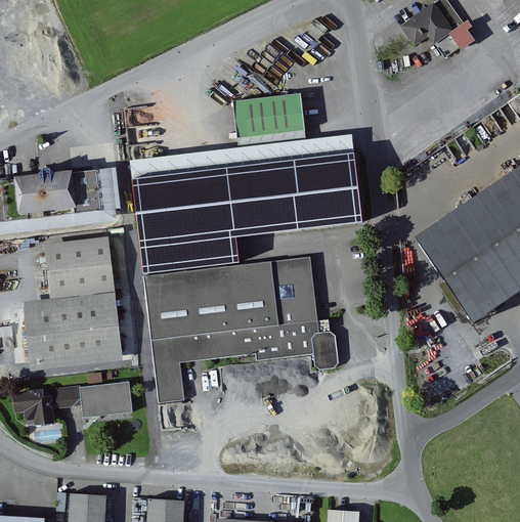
[(433,39),(456,24),(439,0),(427,0),(403,16),(419,38),(428,32),(433,39)]
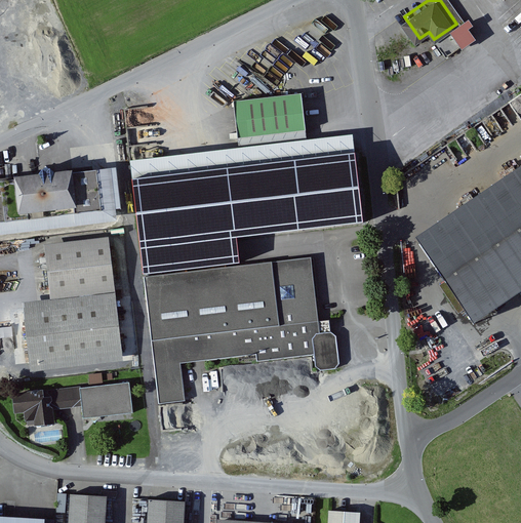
[(302,94),(232,104),(237,149),(307,139),(302,94)]
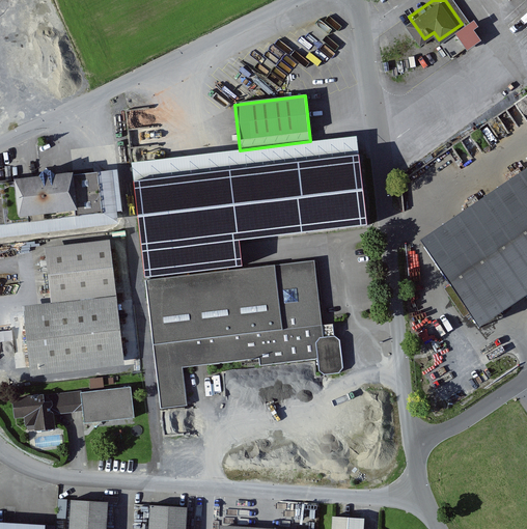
[(145,283),(242,271),(238,240),(366,223),(356,136),(310,141),(240,150),(130,165),(145,283)]
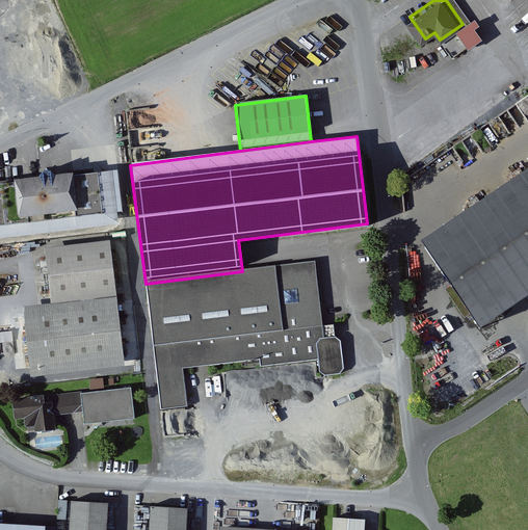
[(527,292),(527,162),(419,237),(480,325),(527,292)]
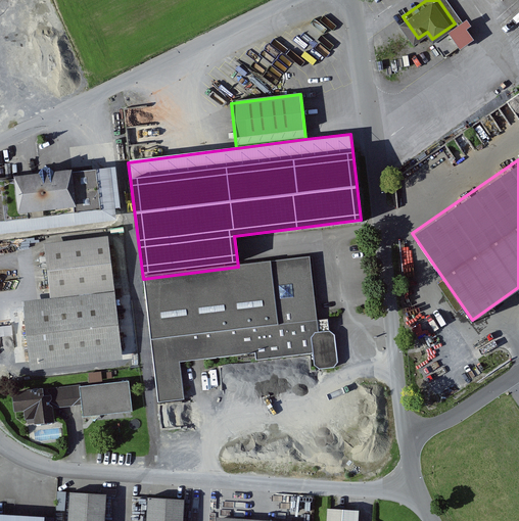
[(110,166),(0,178),(0,233),(116,220),(110,166)]
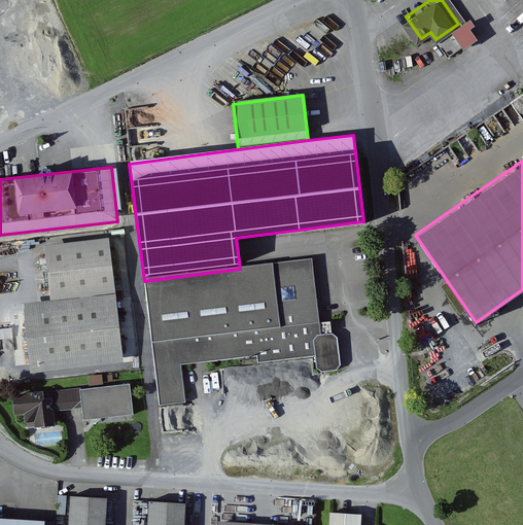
[(109,238),(44,244),(49,299),(115,292),(109,238)]
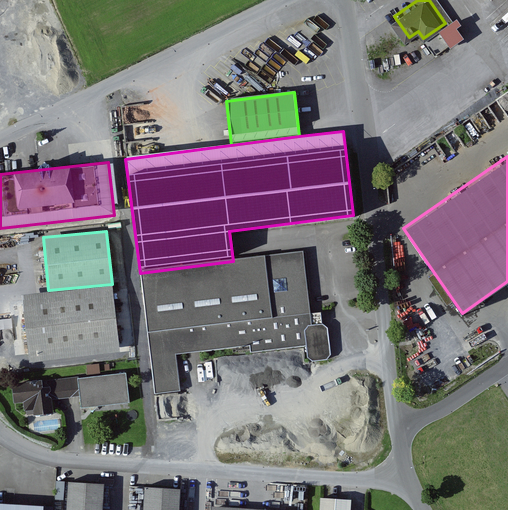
[(233,261),(140,273),(155,389),(175,386),(171,350),(248,341),(250,351),(305,345),(306,354),(312,359),(326,358),(330,352),(327,326),(321,322),(309,324),(301,252),(233,261)]
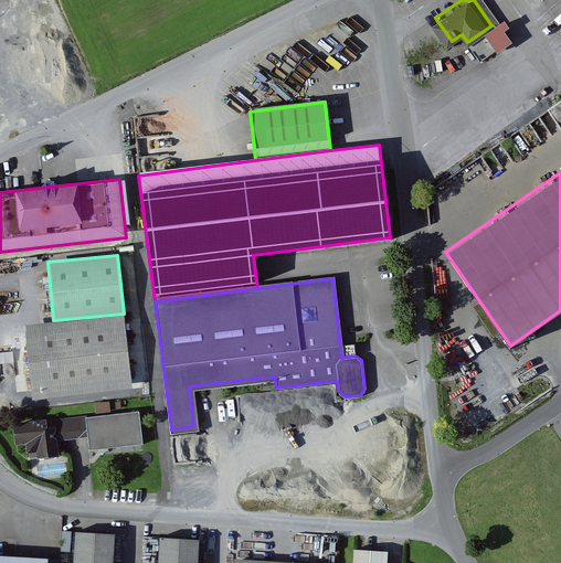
[(124,314),(24,326),(34,403),(134,391),(124,314)]
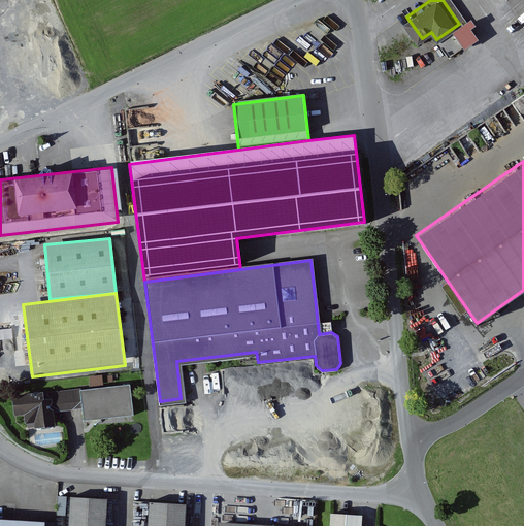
[(129,383),(79,390),(84,421),(133,415),(129,383)]
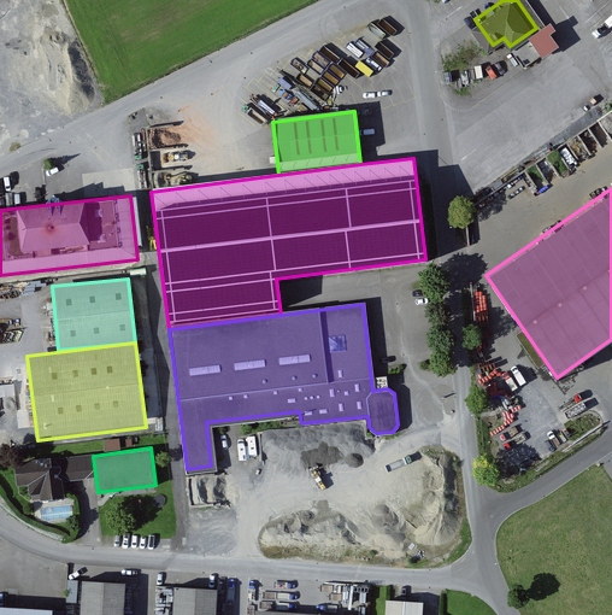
[(90,452),(17,461),(19,482),(29,481),(30,493),(40,492),(40,499),(66,497),(65,479),(93,475),(90,452)]
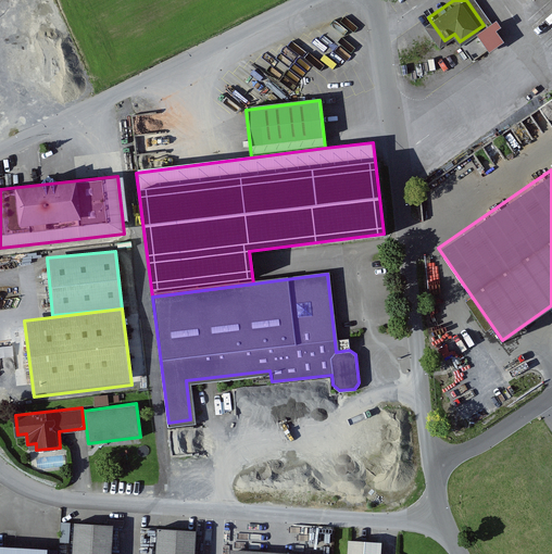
[(111,553),(113,524),(72,523),(71,553),(111,553)]
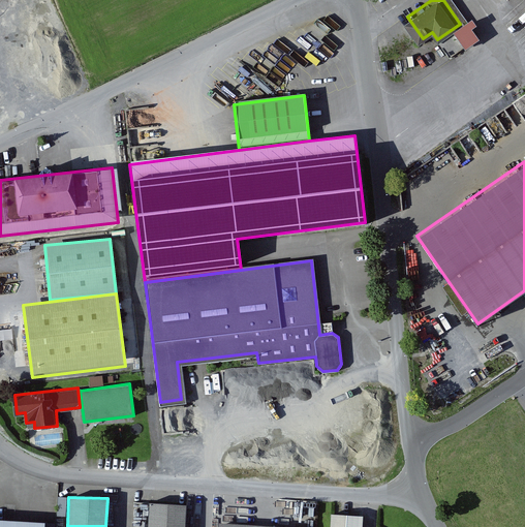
[(187,526),(189,503),(150,501),(148,526),(187,526)]
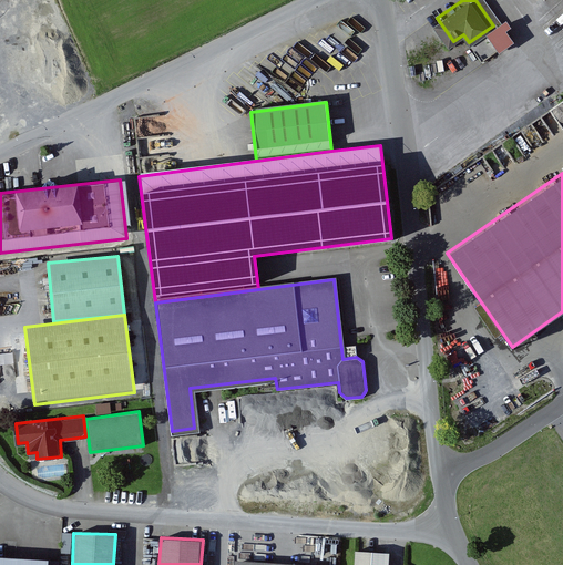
[(387,564),(388,553),(354,551),(351,564),(387,564)]
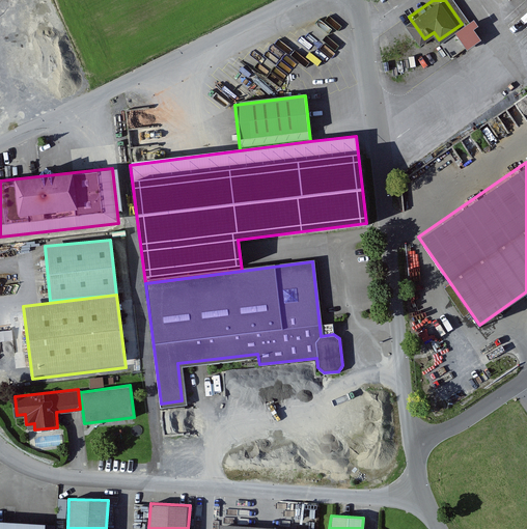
[(46,528),(47,524),(0,520),(0,528),(46,528)]
